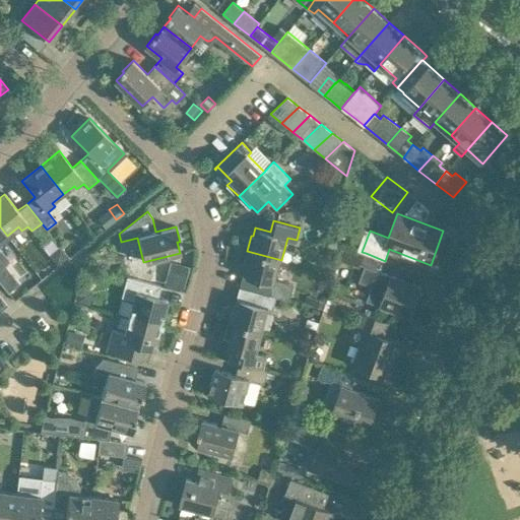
[(0,247),(0,241),(7,236),(0,226),(0,281),(8,293),(19,283),(5,265),(10,261),(0,247)]
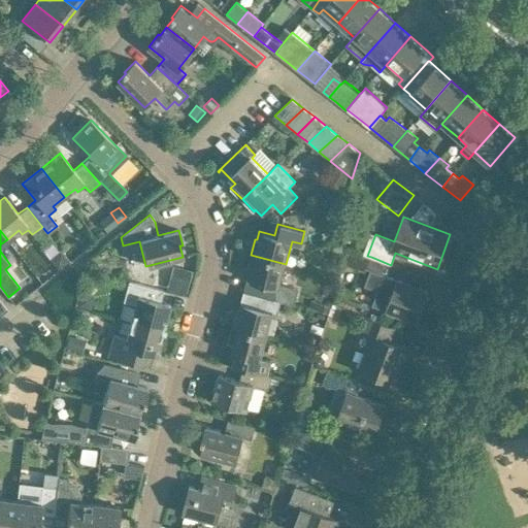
[(364,273),(371,257),(367,256),(348,249),(343,264),(364,273)]
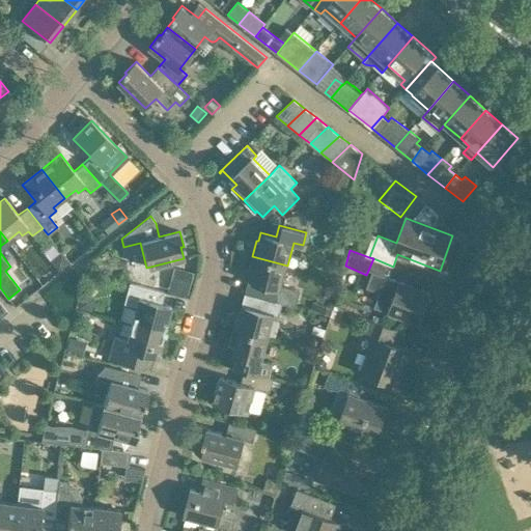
[(281,285),(287,266),(252,256),(248,273),(254,274),(249,294),(286,304),(296,307),(300,290),(281,285)]
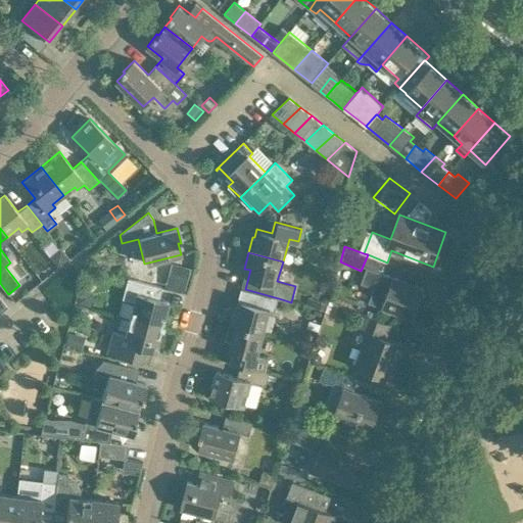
[(171,263),(164,285),(184,290),(190,268),(171,263)]
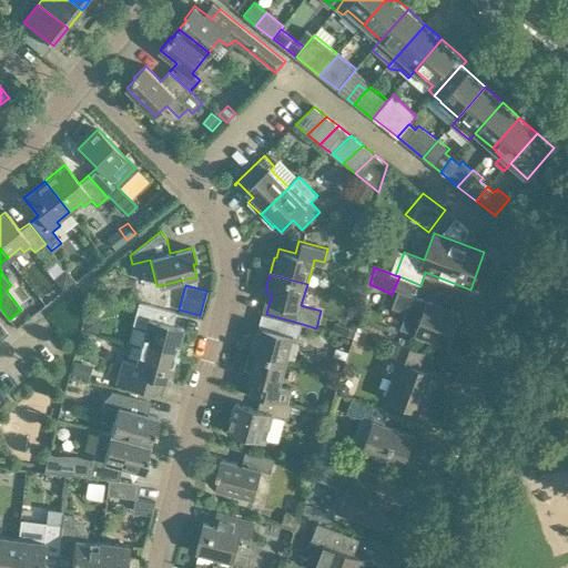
[(448,347),(460,314),(398,291),(393,307),(406,313),(399,328),(448,347)]
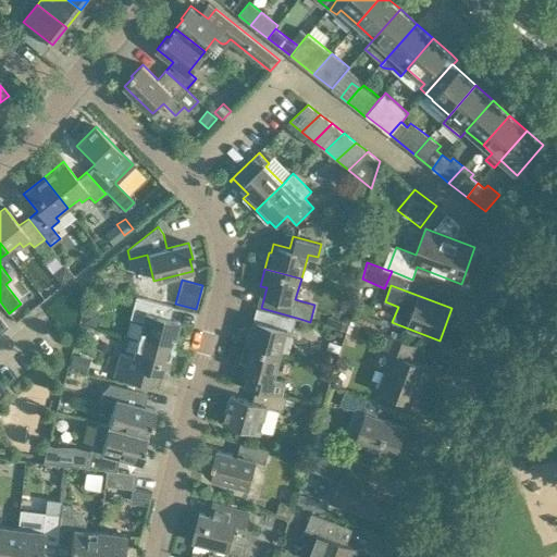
[(166,319),(170,307),(134,297),(128,319),(141,322),(136,339),(173,349),(177,335),(173,334),(176,321),(166,319)]
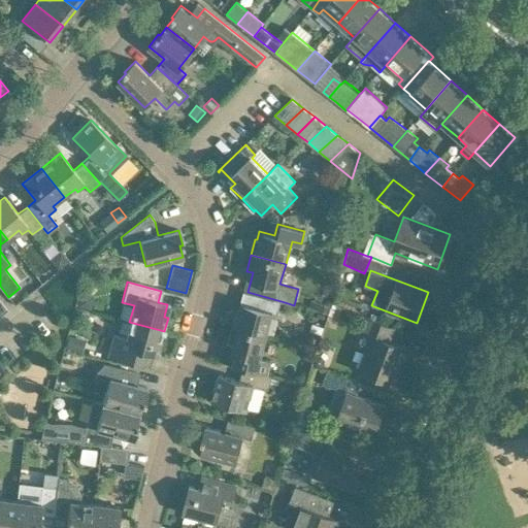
[(81,292),(78,303),(91,306),(93,299),(89,293),(81,292)]
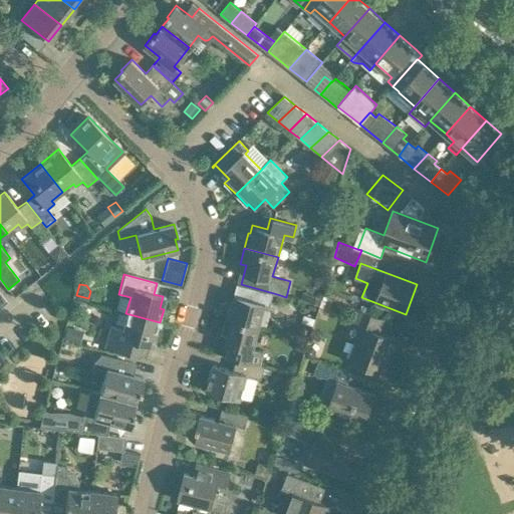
[(277,294),(241,284),(236,304),(230,302),(226,318),(259,327),(265,305),(269,306),(273,294),(277,295),(277,294)]
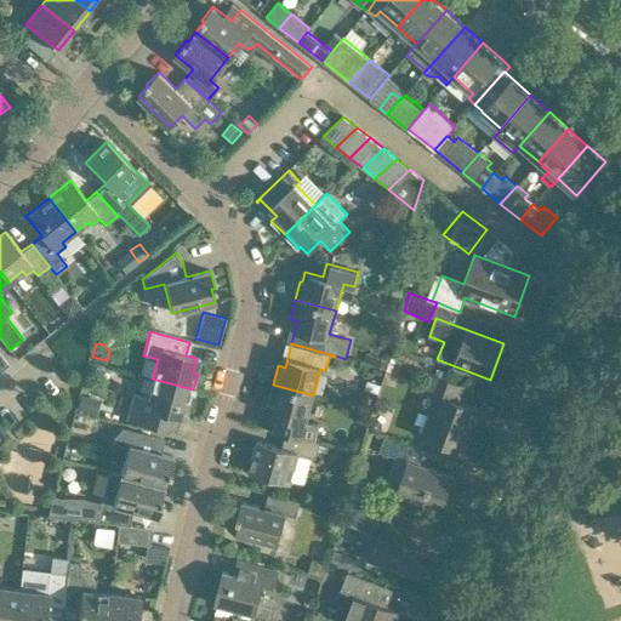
[(388,360),(374,357),(371,365),(386,369),(388,360)]
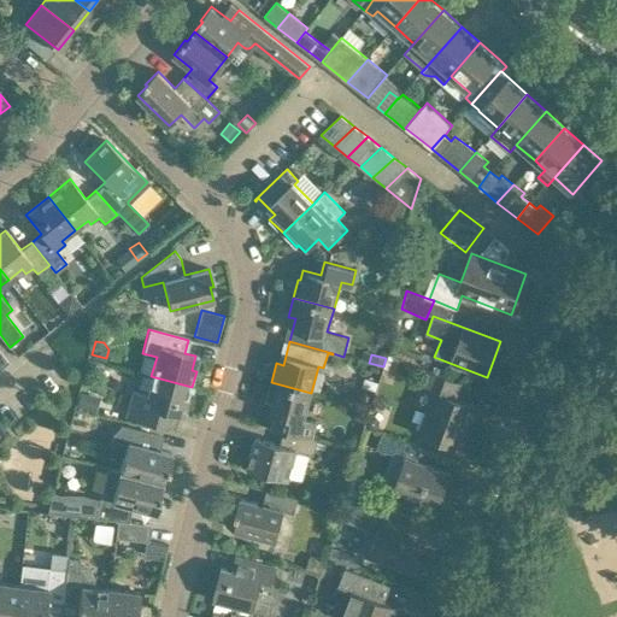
[(454,399),(460,383),(430,371),(423,391),(434,394),(419,432),(460,447),(476,407),(454,399)]
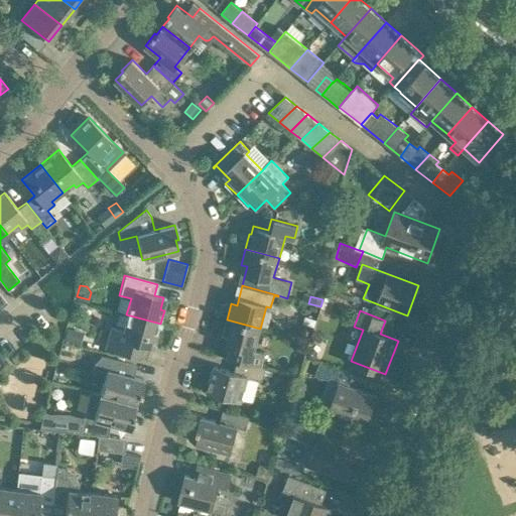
[(157,337),(160,324),(126,314),(122,331),(110,328),(105,348),(140,358),(143,346),(152,349),(155,337),(157,337)]
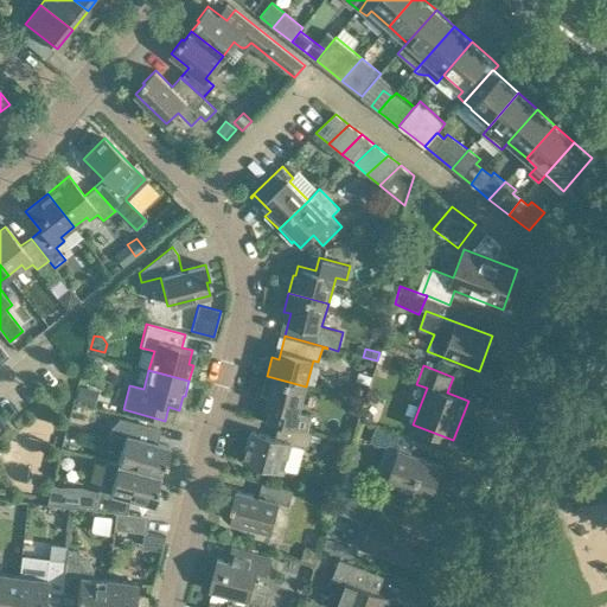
[(299,413),(306,387),(267,376),(262,394),(268,396),(263,417),(259,416),(259,417),(279,423),(305,430),(310,415),(299,413)]
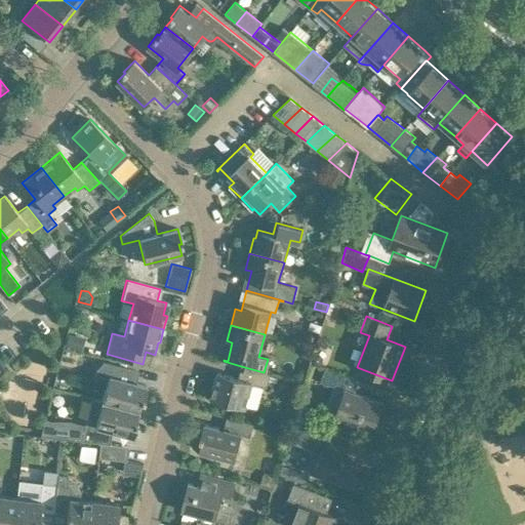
[(137,371),(129,369),(103,362),(103,364),(97,368),(95,374),(96,379),(101,386),(106,388),(102,401),(137,411),(139,401),(143,401),(147,387),(134,384),(137,371)]
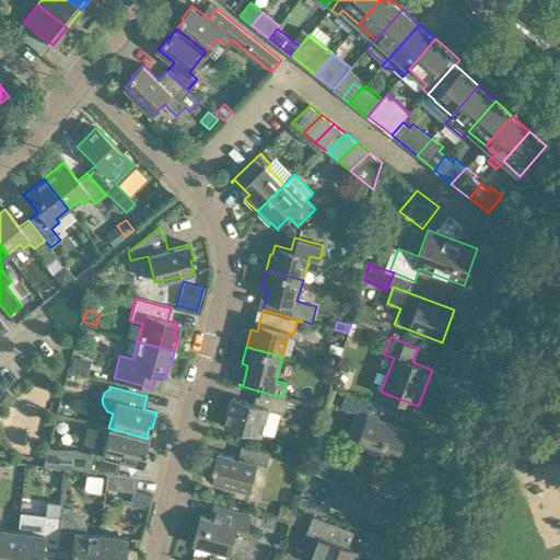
[(287,398),(281,397),(257,391),(254,403),(232,397),(224,427),(260,436),(268,409),(283,412),(287,398)]
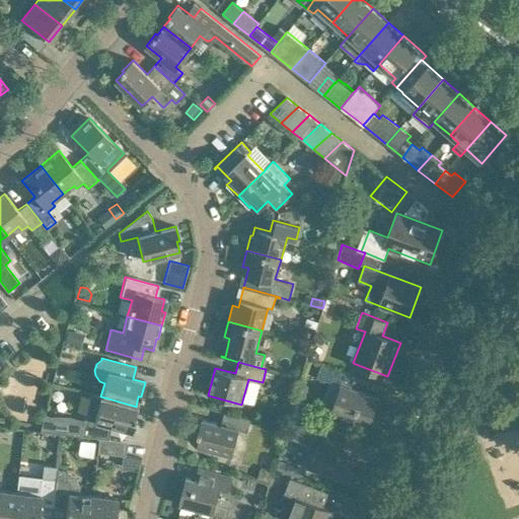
[(355,376),(334,368),(323,364),(317,377),(330,382),(323,402),(327,410),(330,411),(369,426),(379,399),(350,388),(355,376)]
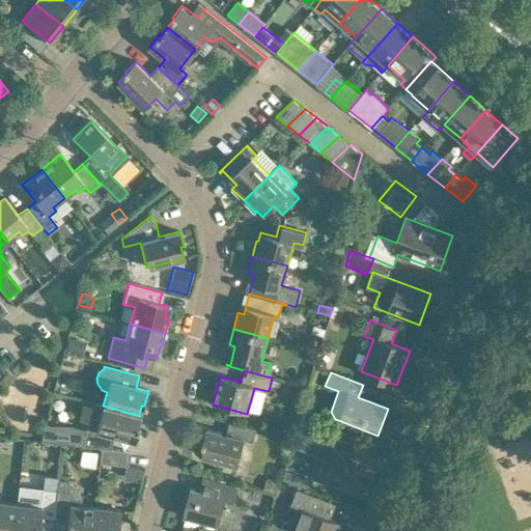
[(136,425),(139,416),(103,406),(92,403),(85,429),(73,425),(52,425),(46,424),(40,442),(81,446),(80,447),(101,450),(101,449),(111,450),(114,437),(134,442),(138,426),(136,425)]
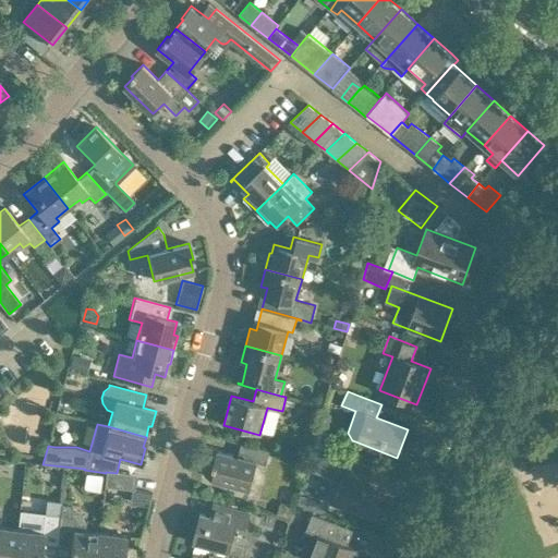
[(237,456),(217,450),(213,466),(215,468),(213,478),(249,488),(255,462),(264,464),(268,451),(240,444),(237,456)]
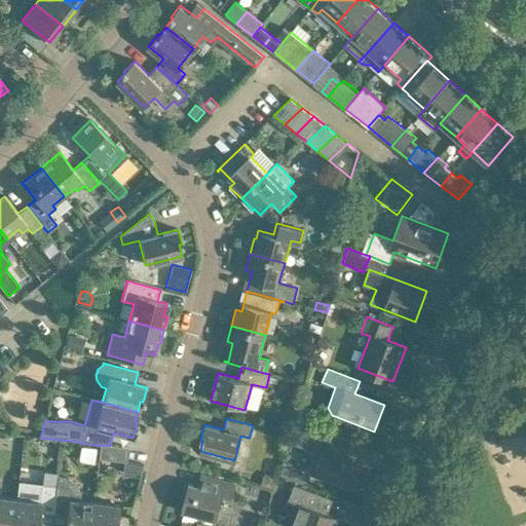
[(340,451),(345,438),(296,419),(290,440),(323,452),(313,475),(352,489),(363,460),(340,451)]
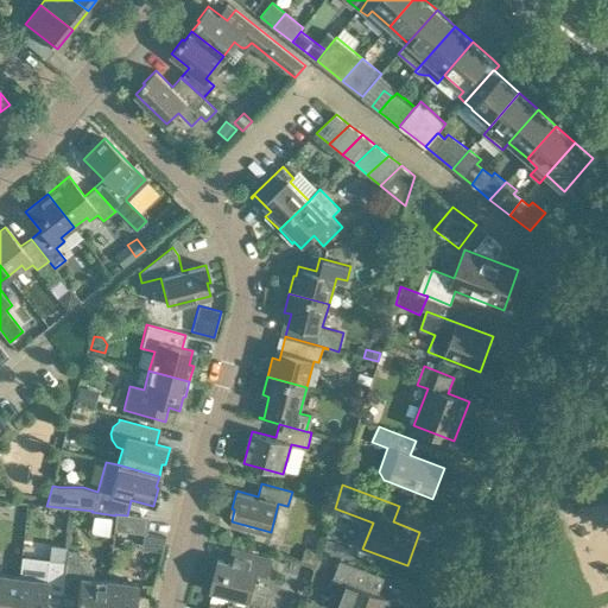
[(149,518),(127,515),(115,514),(115,515),(113,531),(146,534),(149,518)]
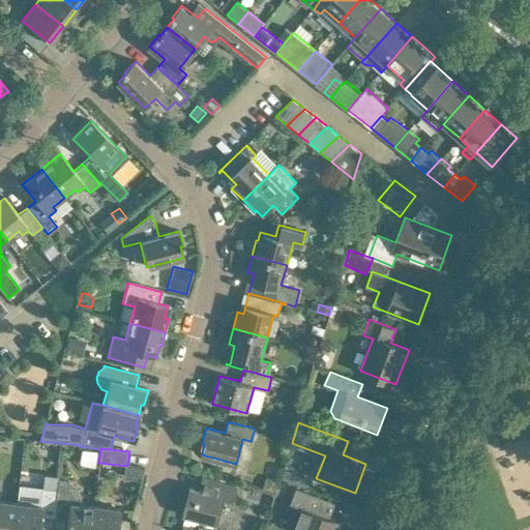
[(234,509),(222,506),(224,499),(233,501),(237,488),(202,478),(199,491),(190,488),(183,516),(217,524),(215,528),(223,529),(229,529),(232,529),(236,514),(234,509)]
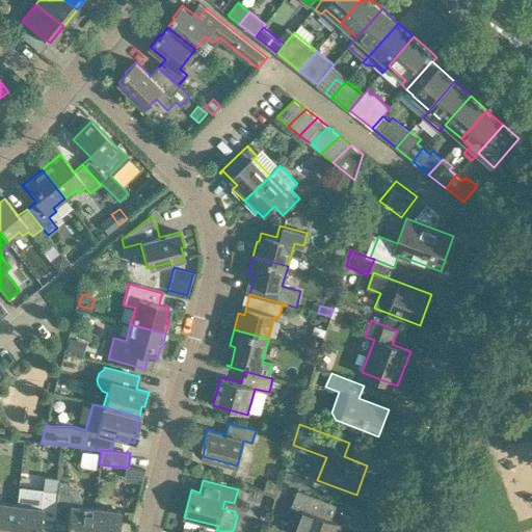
[(58,481),(57,493),(54,520),(67,521),(65,531),(91,531),(95,508),(81,506),(81,501),(81,495),(77,490),(73,488),(68,488),(69,482),(58,481)]
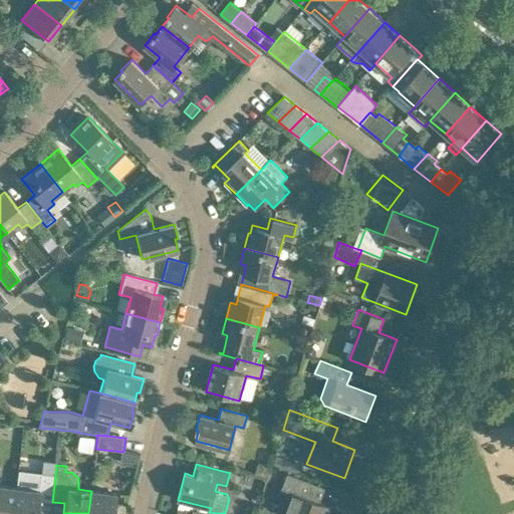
[(15,488),(12,513),(37,513),(39,500),(52,502),(55,476),(17,471),(15,488)]
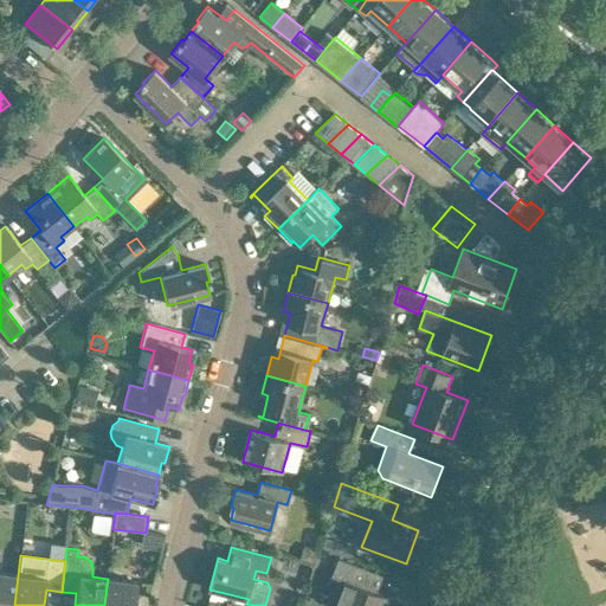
[(14,605),(18,575),(0,573),(0,563),(1,559),(0,559),(0,605),(14,605)]
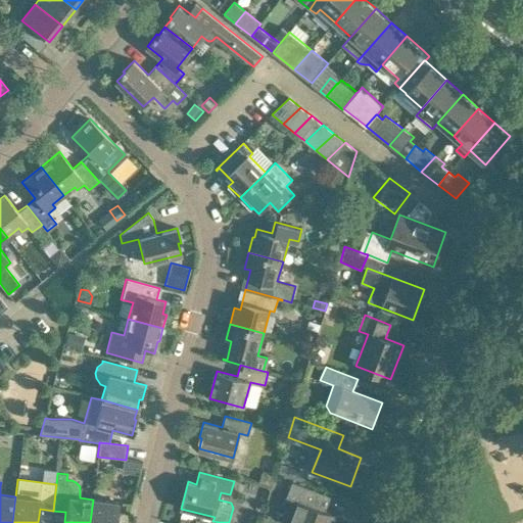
[(319,508),(325,494),(292,482),(287,495),(286,495),(284,503),(288,511),(294,513),(290,522),(336,522),(339,516),(319,508)]
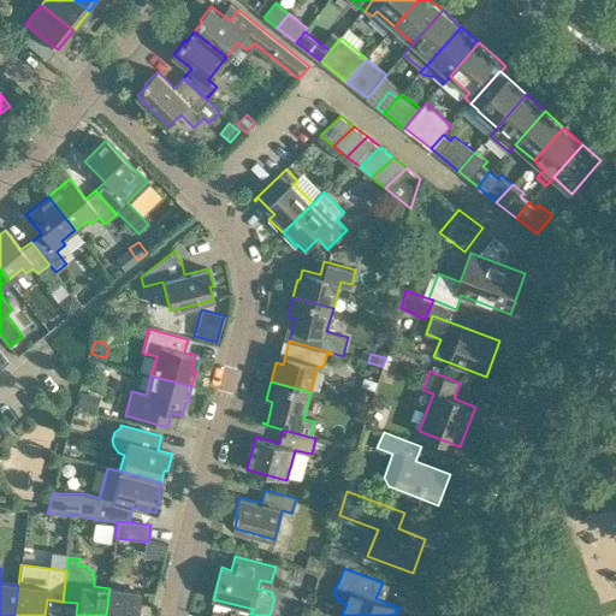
[(135,615),(138,592),(110,588),(106,615),(135,615)]
